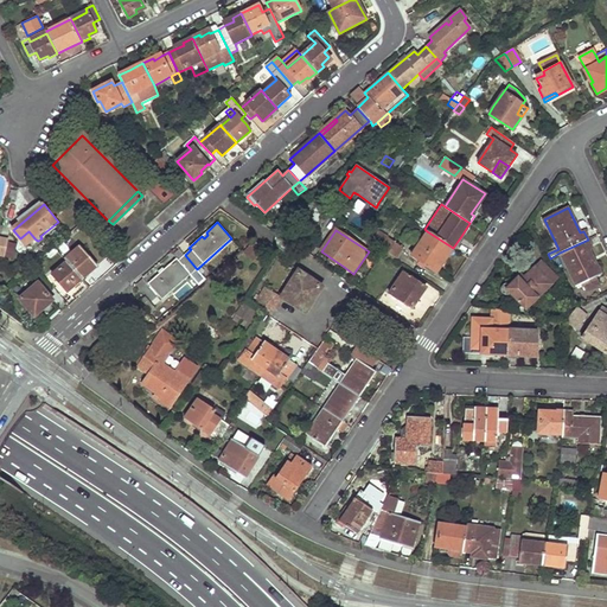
[(36,240),(29,231),(20,238),(27,247),(36,240)]
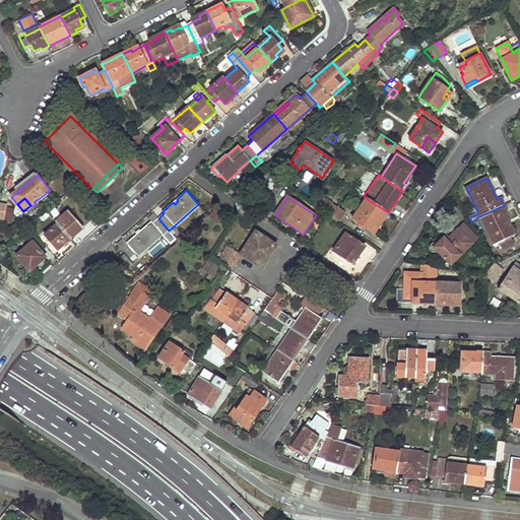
[(325,198),(319,207),(329,214),(338,220),(344,212),(330,202),(330,201),(325,198)]
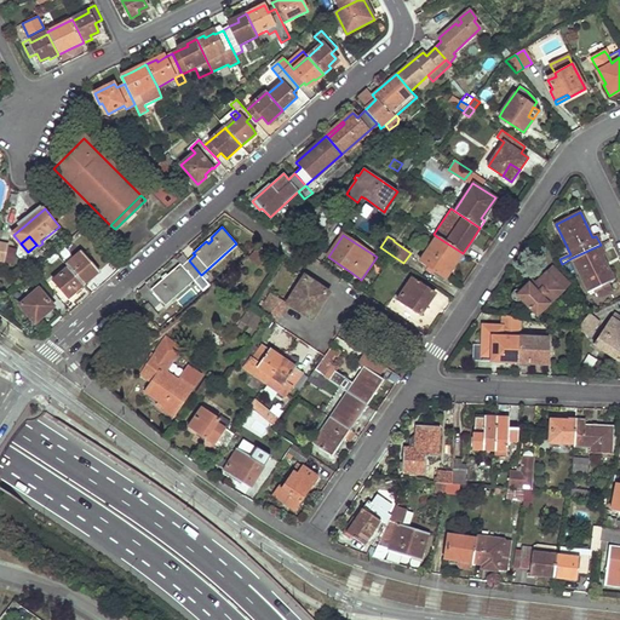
[(463,253),(436,236),(419,260),(428,267),(446,279),(447,277),(463,253)]
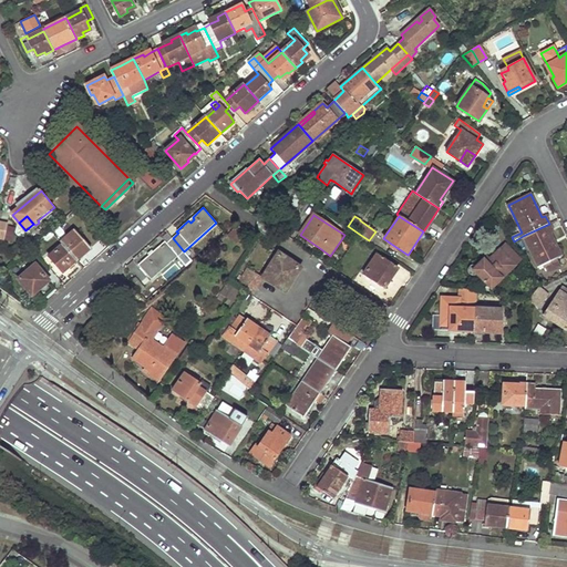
[(523,236),(538,267),(545,264),(549,271),(559,267),(555,258),(562,256),(549,233),(553,232),(549,224),(523,236)]
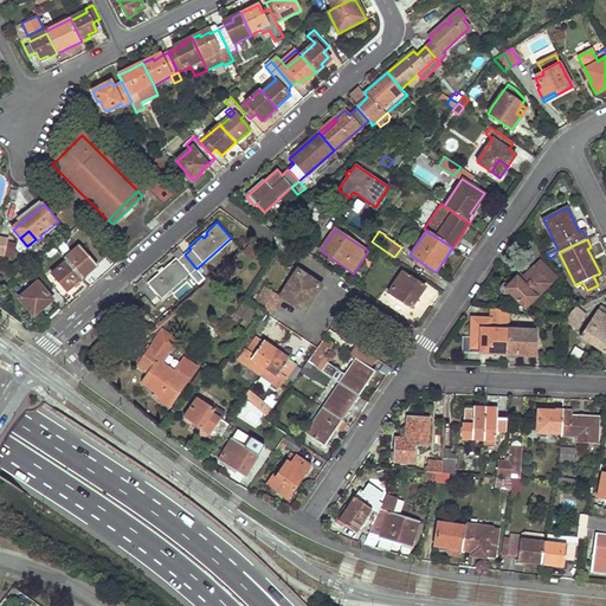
[(265,247),(257,240),(247,251),(256,258),(265,247)]
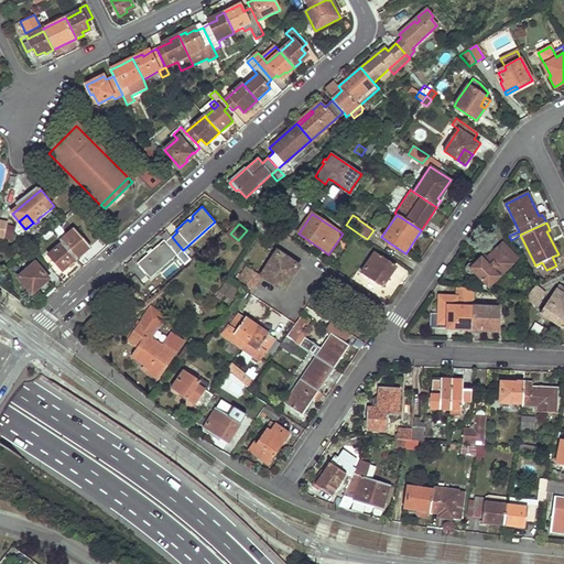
[(15,228),(7,226),(4,239),(12,240),(15,228)]
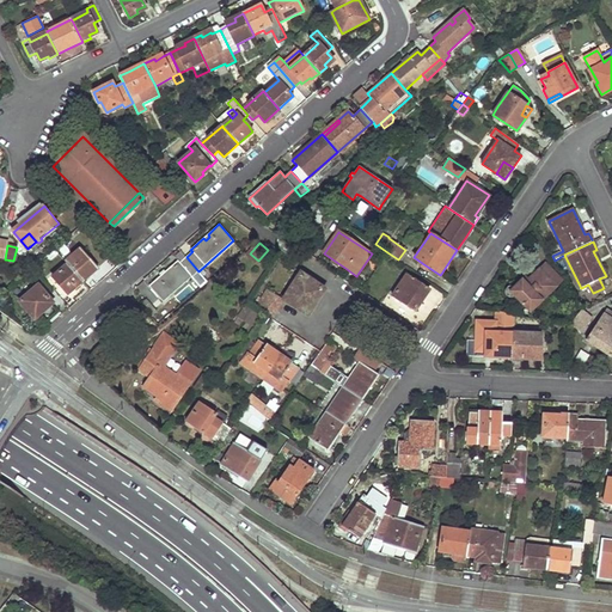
[(81,249),(66,262),(68,264),(83,282),(89,276),(97,286),(105,277),(81,249)]
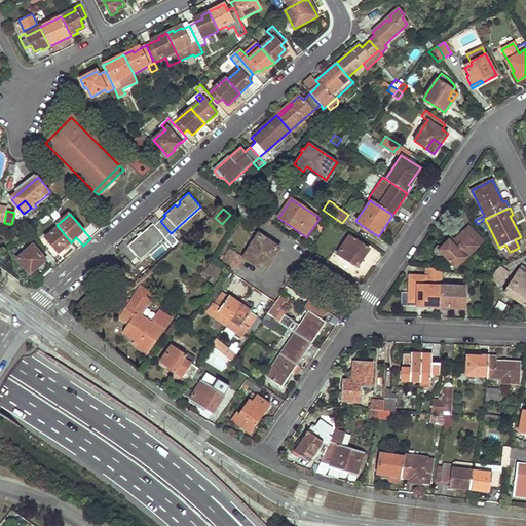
[(128,246),(141,260),(171,233),(160,221),(154,226),(153,224),(142,234),(143,235),(140,238),(138,237),(128,246)]
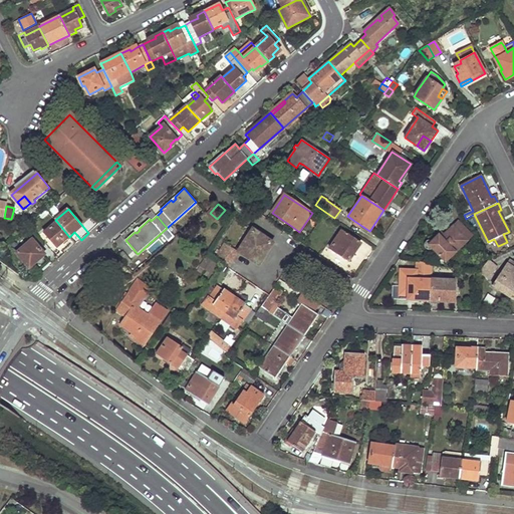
[(69,237),(57,222),(44,233),(53,244),(48,247),(59,259),(64,254),(58,247),(57,248),(55,246),(61,240),(63,243),(69,237)]
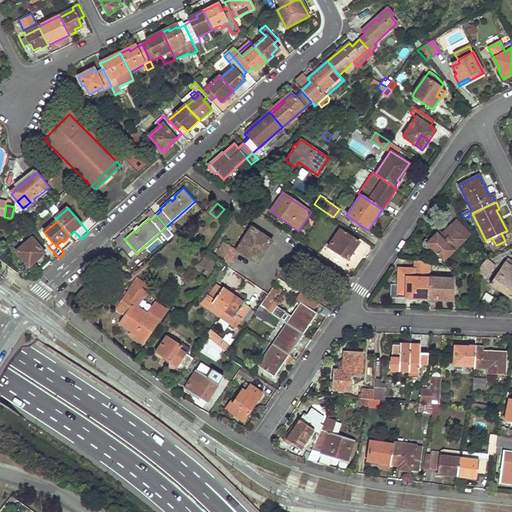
[(430,247),(443,260),(469,235),(456,221),(442,234),(439,238),(436,235),(431,241),(430,240),(429,240),(428,239),(426,239),(425,239),(424,240),(423,241),(423,242),(422,243),(422,244),(422,245),(423,246),(423,247),(424,248),(425,248),(426,248),(428,248),(429,248),(430,247)]
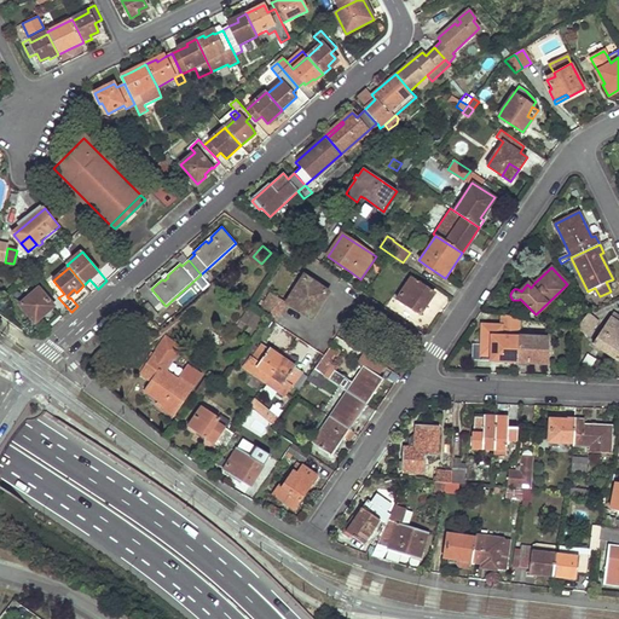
[(329,293),(305,276),(287,304),(311,319),(329,293)]
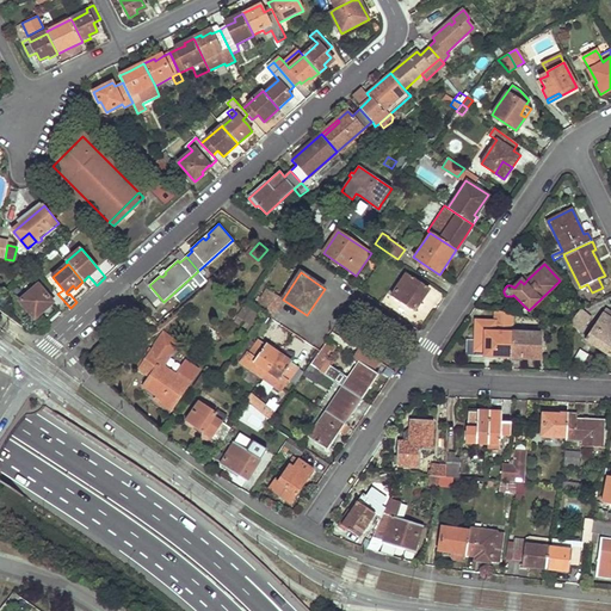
[(392,296),(414,312),(421,301),(415,296),(417,294),(420,296),(426,287),(406,273),(392,296)]
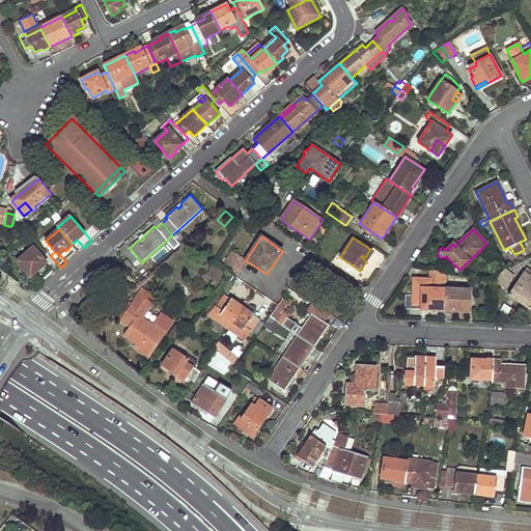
[(33,248),(17,262),(28,275),(34,269),(37,272),(47,263),(55,273),(61,268),(50,255),(45,261),(33,248)]
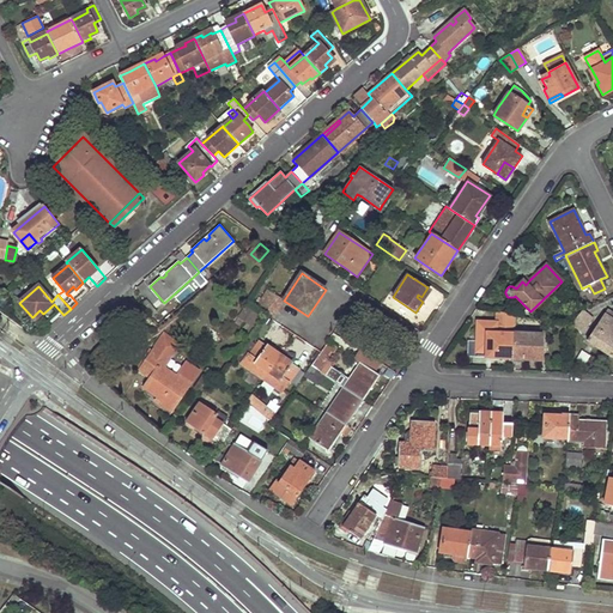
[(284,301),(267,290),(256,308),(273,319),(284,301)]
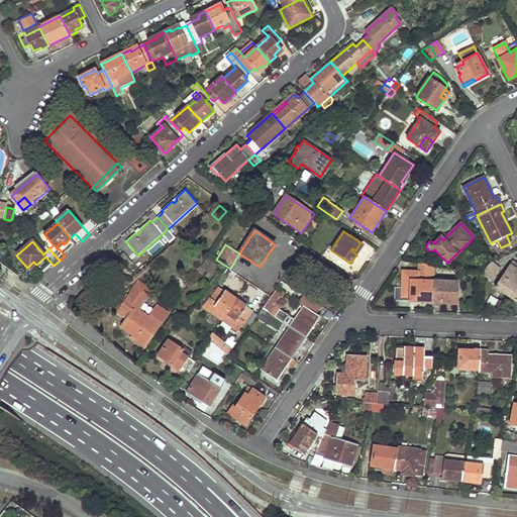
[(213,263),(207,259),(198,271),(203,275),(206,270),(207,271),(213,263)]
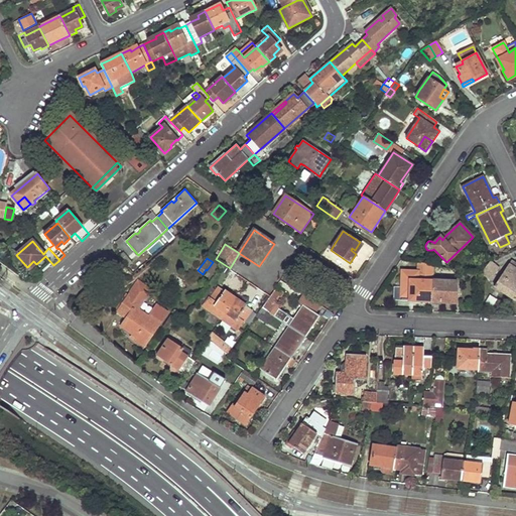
[(36,264),(33,261),(27,267),(29,270),(36,264)]
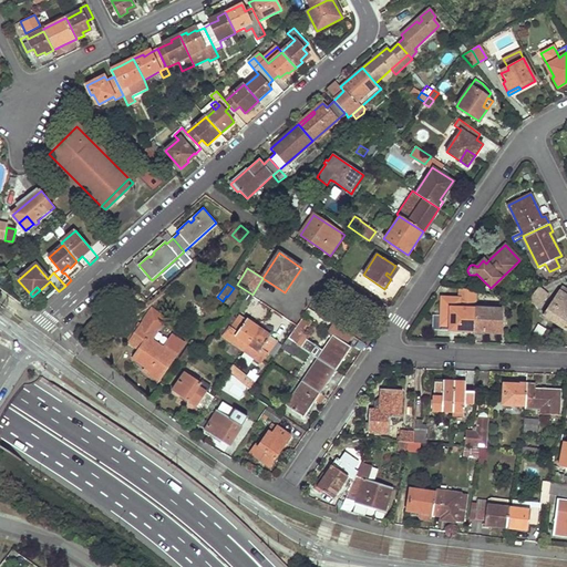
[(548,294),(539,287),(528,300),(537,308),(548,294)]
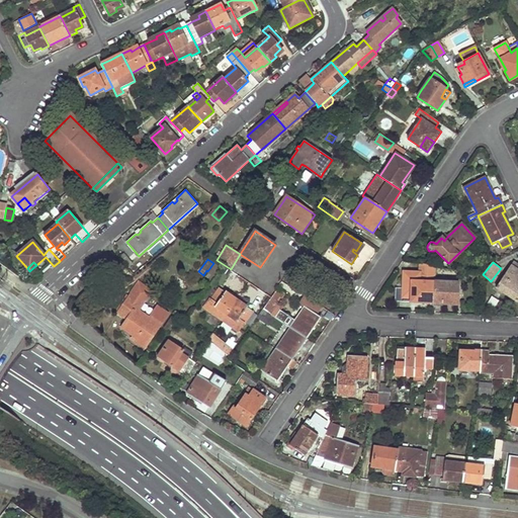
[(496,288),(517,301),(517,299),(517,265),(513,262),(496,288)]
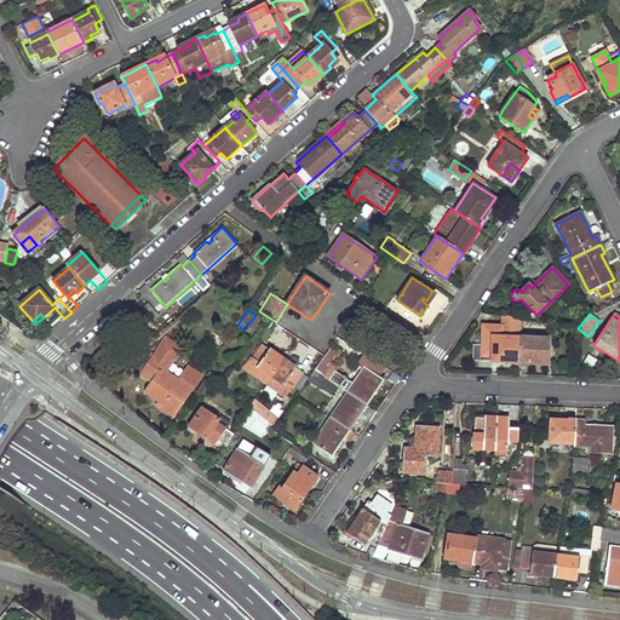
[(260,317),(256,315),(248,325),(253,327),(260,317)]
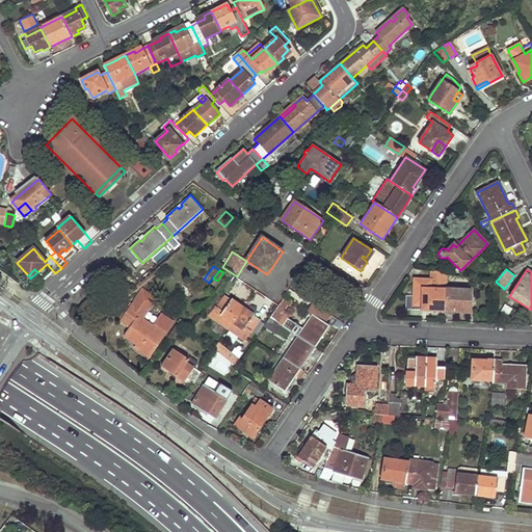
[(414,278),(413,306),(437,307),(436,314),(446,314),(447,290),(448,282),(443,282),(443,290),(431,289),(431,280),(414,278)]
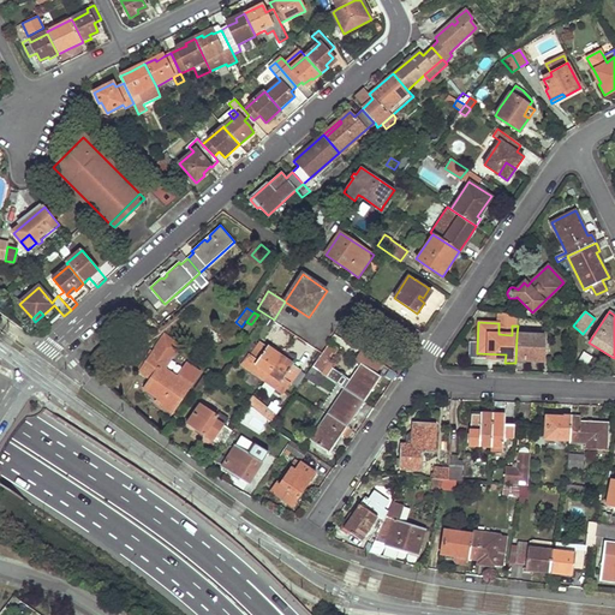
[(543,336),(517,335),(515,363),(515,368),(525,369),(525,362),(542,362),(543,336)]
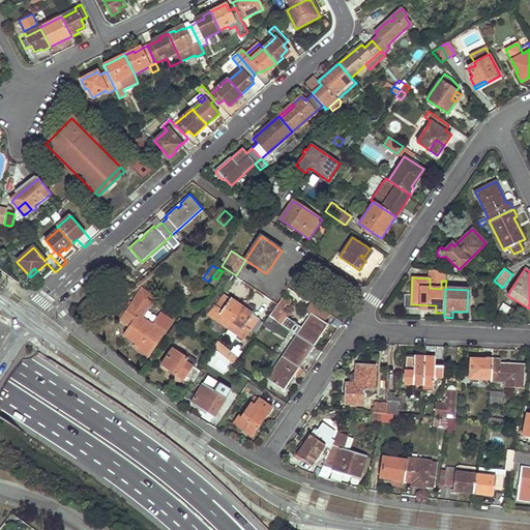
[(122,318),(121,320),(130,326),(124,334),(141,346),(139,349),(149,356),(172,322),(160,315),(155,323),(157,324),(155,327),(138,316),(140,314),(144,307),(147,308),(155,297),(146,291),(143,294),(138,302),(135,300),(133,302),(122,318)]
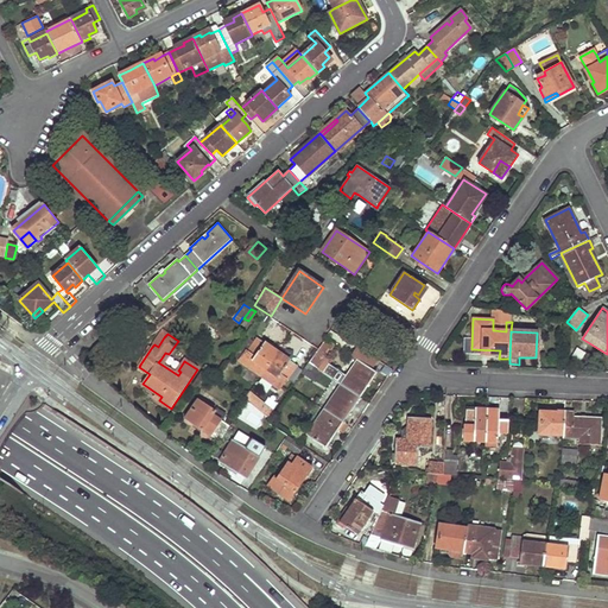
[(164,337),(160,335),(154,344),(158,347),(164,337)]
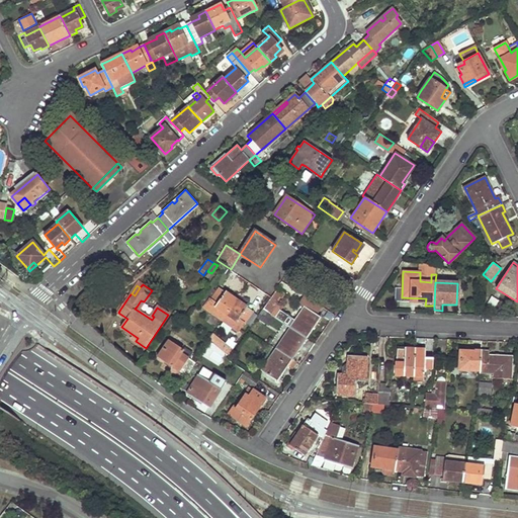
[(217,291),(210,287),(198,304),(222,320),(236,300),(233,298),(233,297),(220,287),(217,291)]
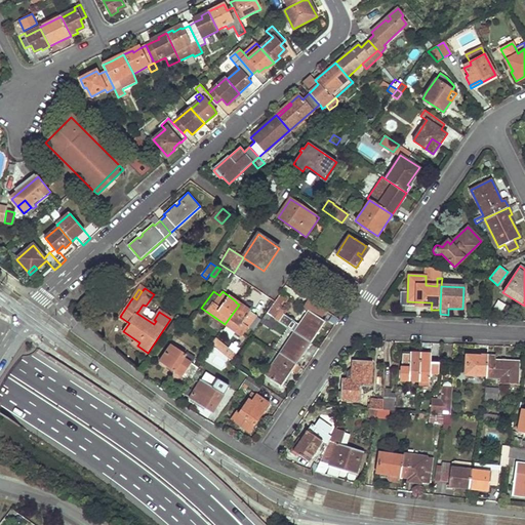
[(281,292),(266,314),(272,317),(273,318),(288,296),(281,292)]
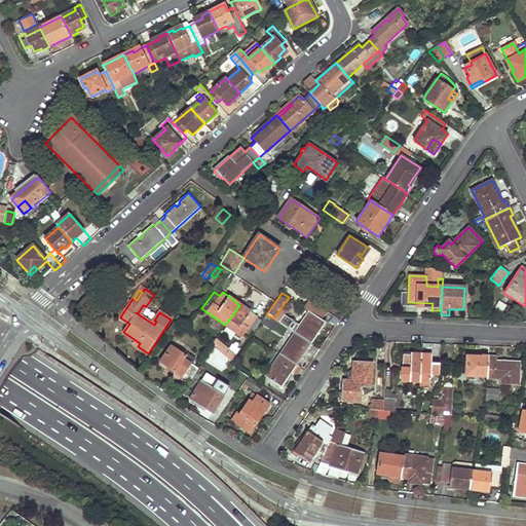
[(121,315),(132,300),(129,299),(119,313),(121,315)]
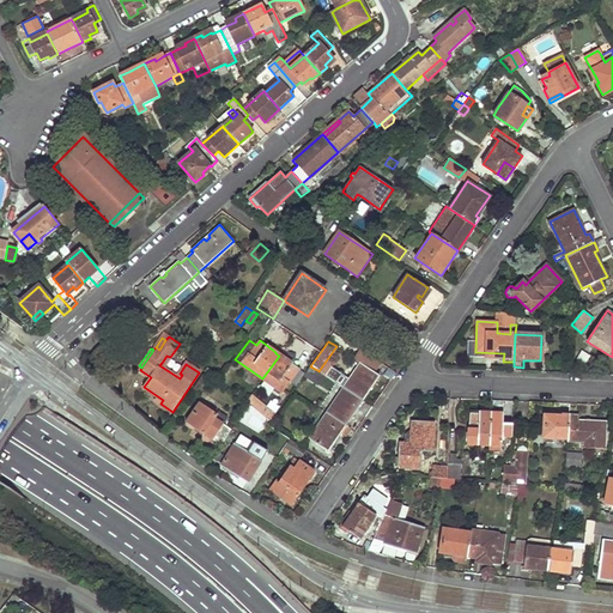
[(283,359),(279,356),(262,378),(283,394),(301,369),(284,358),(283,359)]
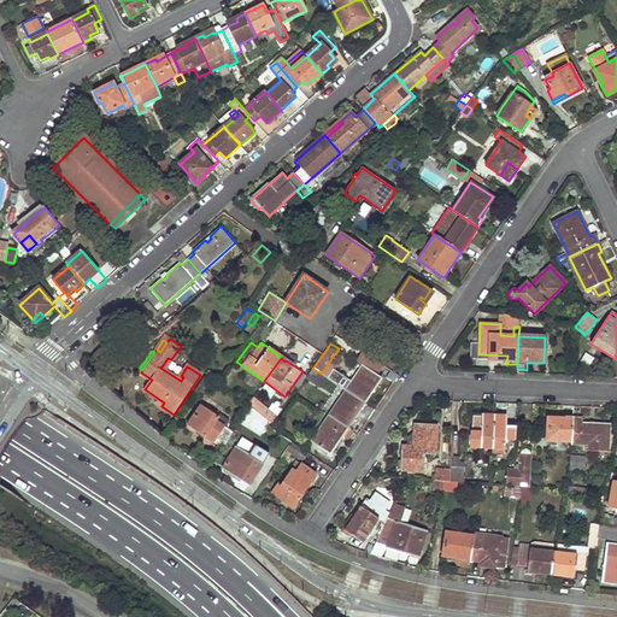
[(363,365),(346,391),(365,404),(375,389),(382,378),(363,365)]
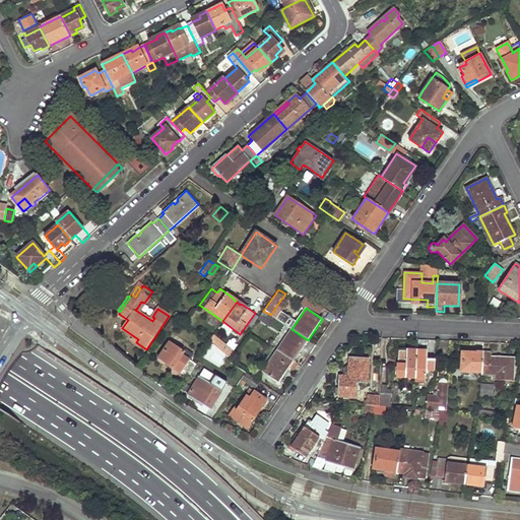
[(263,310),(260,315),(266,319),(269,314),(263,311),(263,310)]
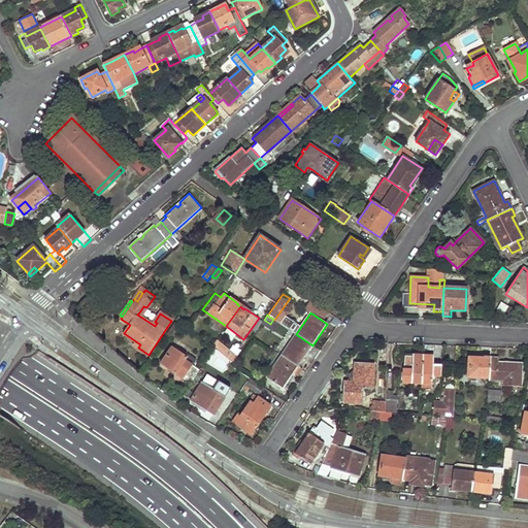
[(296,334),(282,356),(298,366),(305,356),(312,345),(296,334)]
